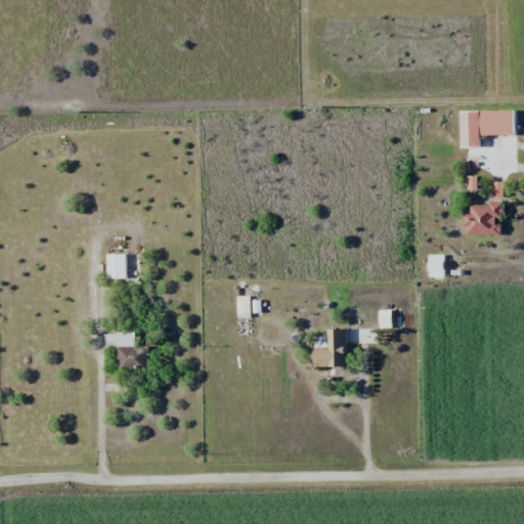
[(514,111),(477,111),(477,135),(514,135),(514,111)]
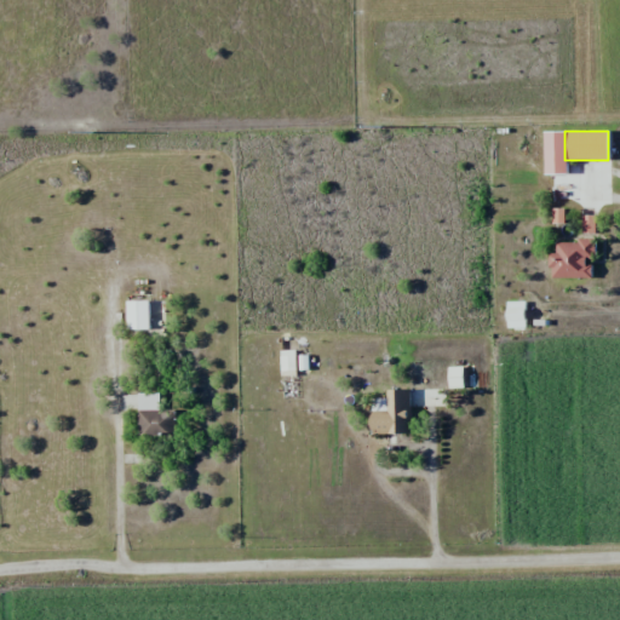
[(593,240),(552,240),(552,277),(593,277),(593,240)]
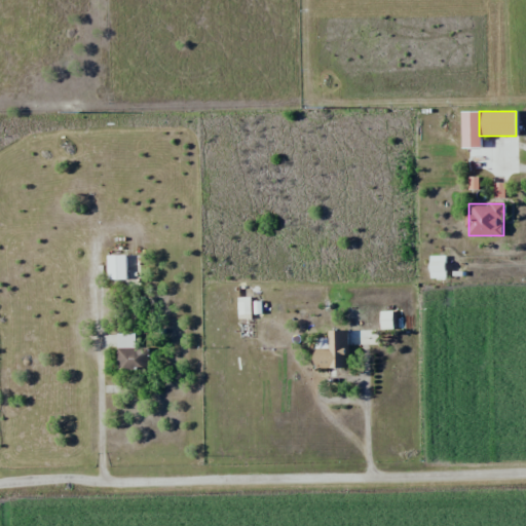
[(107,280),(127,280),(127,255),(107,255),(107,280)]
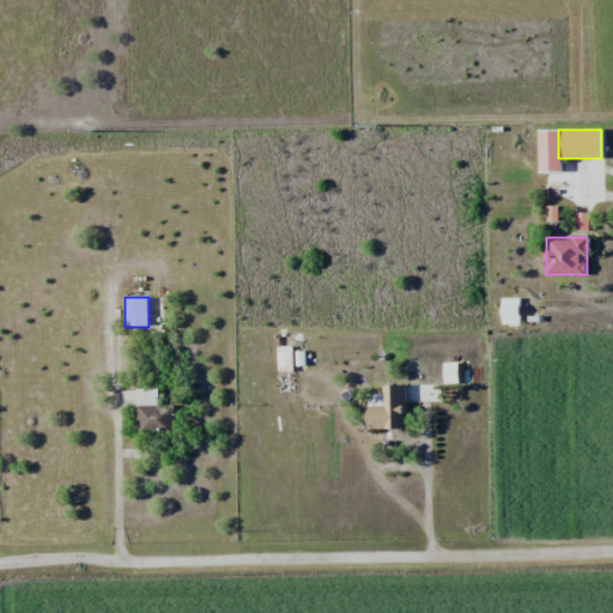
[(406,430),(406,384),(382,384),(382,396),(365,396),(365,430),(406,430)]
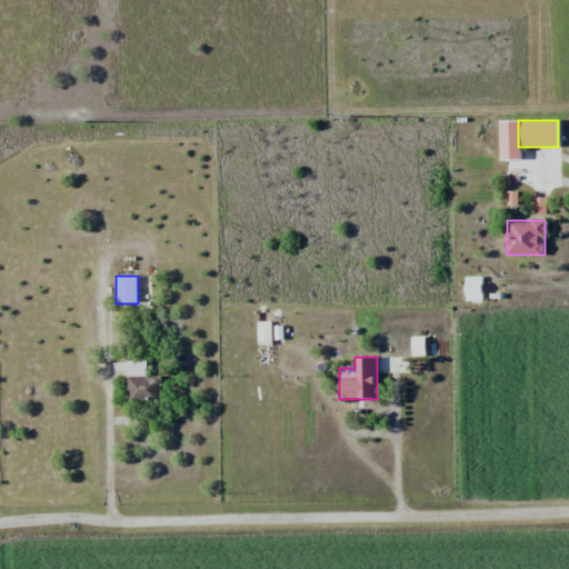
[(161,402),(160,377),(146,378),(146,361),(127,362),(128,403),(161,402)]
